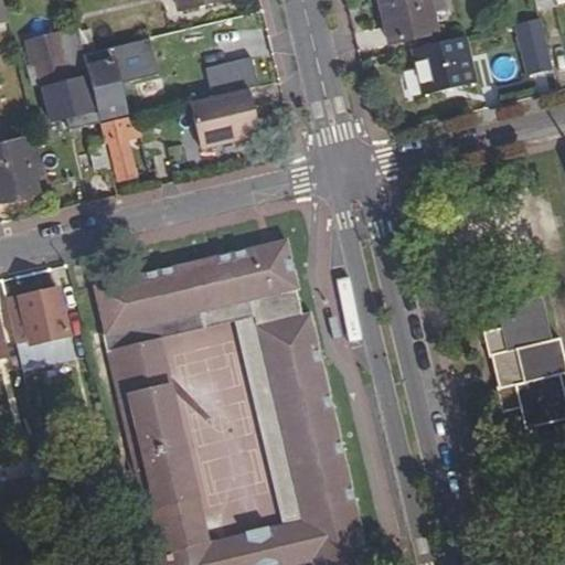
[(228,0),(173,0),(177,12),(230,0),(228,0)]
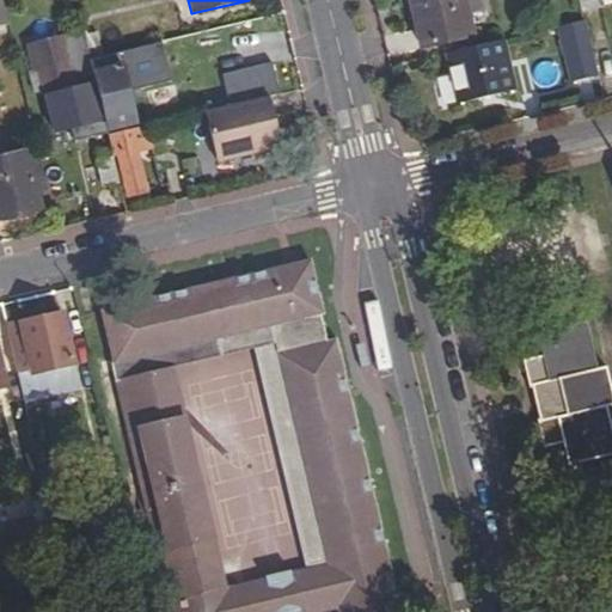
[(414,0),(426,48),(476,36),(466,0),(414,0)]
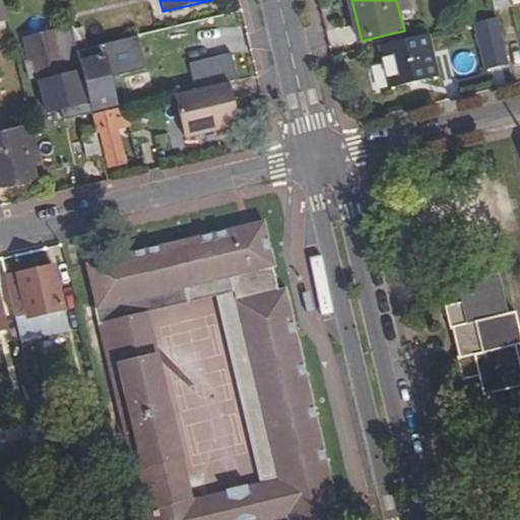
[(499,18),(477,23),(486,69),(509,63),(499,18)]
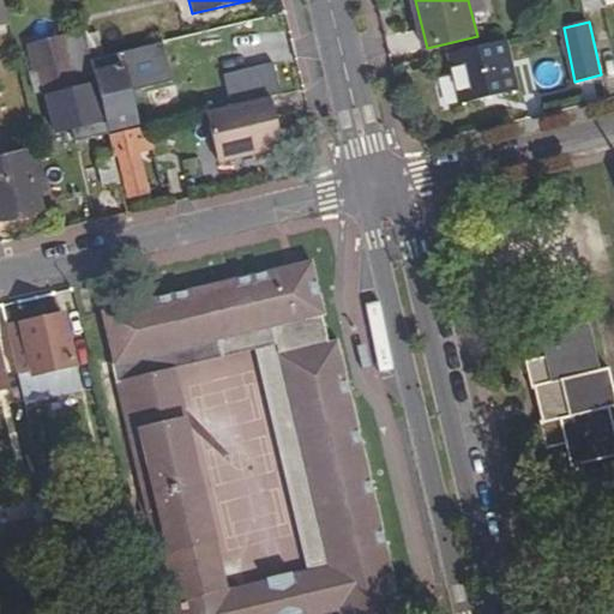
[(44,100),(74,91),(62,40),(25,49),(31,74),(37,72),(44,100)]
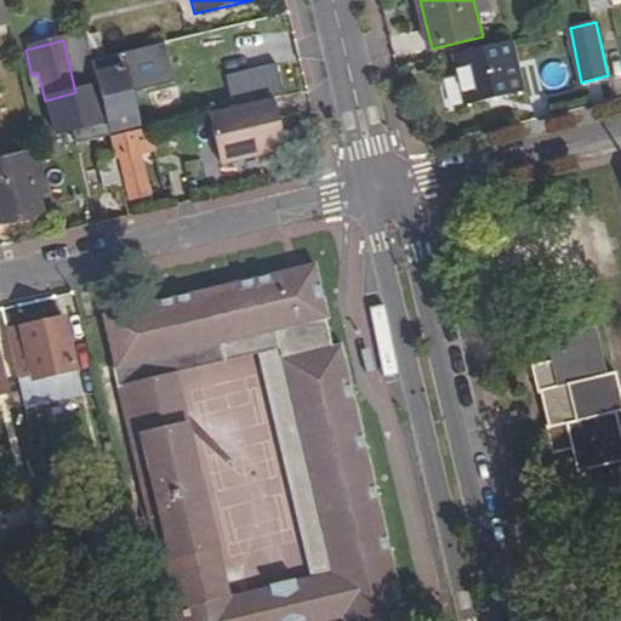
[(524,95),(512,43),(457,56),(469,107),(524,95)]
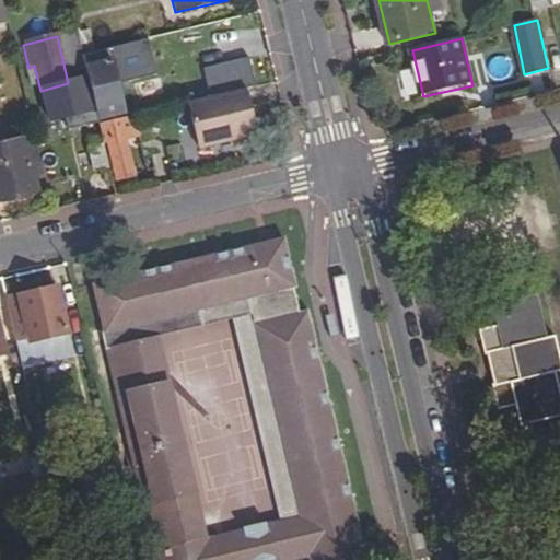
[(124,115),(112,69),(111,63),(91,68),(103,120),(124,115)]
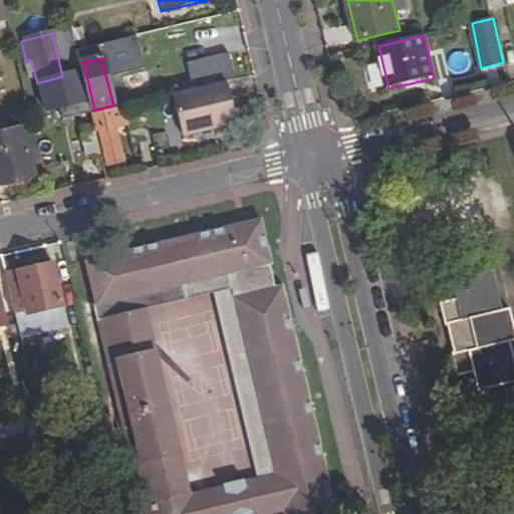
[(109,61),(102,63),(113,105),(119,104),(109,61)]
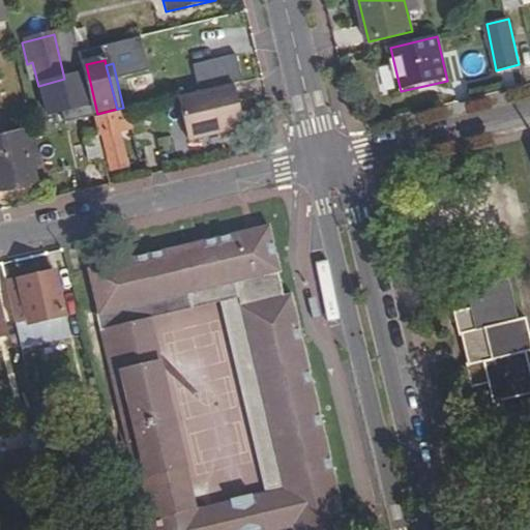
[(244,127),(235,84),(180,97),(189,141),(244,127)]
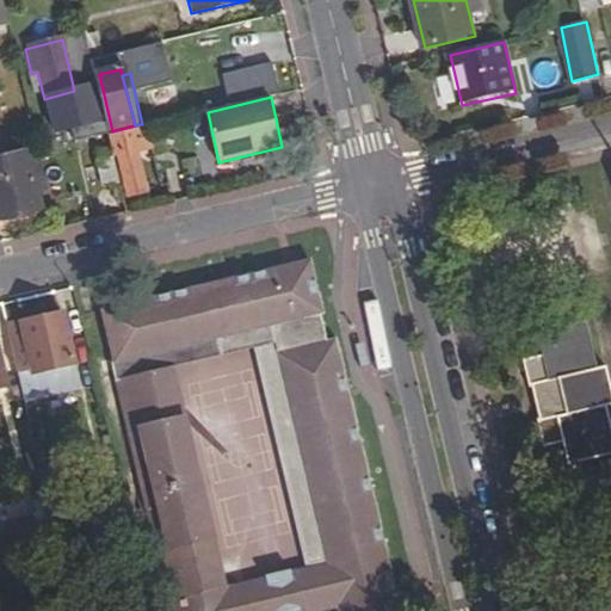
[(141,128),(146,149),(154,147),(149,125),(141,128)]
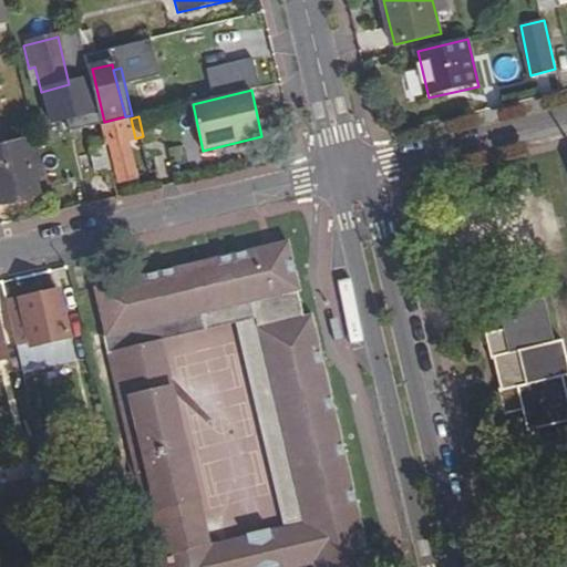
[(101,126),(105,147),(112,146),(121,183),(137,178),(129,141),(135,138),(131,119),(101,126)]
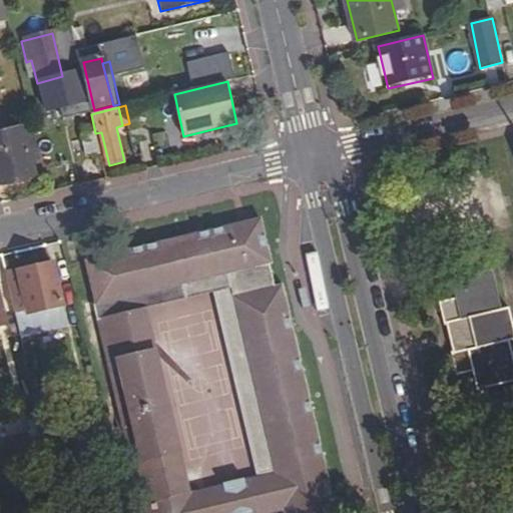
[(24,135),(0,140),(0,184),(35,176),(24,135)]
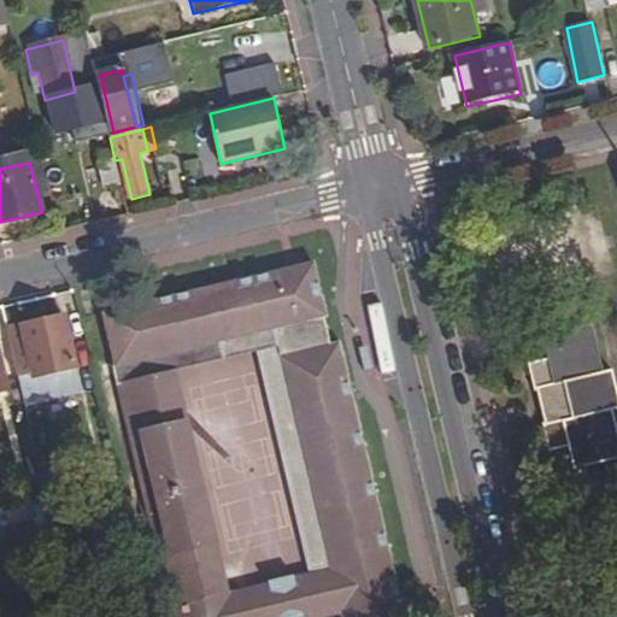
[(106,197),(123,193),(116,164),(100,169),(106,197)]
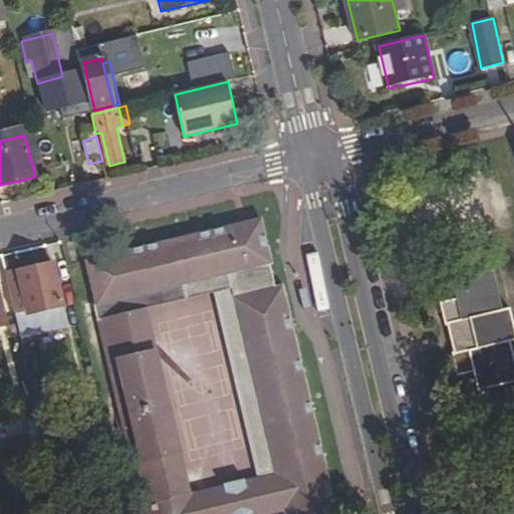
[(226,267),(231,287),(275,471),(284,509),(285,513),(340,513),(283,277),(274,279),(269,258),(272,257),(262,212),(85,254),(95,296),(91,297),(95,315),(99,314),(121,407),(116,408),(119,426),(125,425),(147,513),(197,513),(192,492),(188,493),(144,308),(139,287),(226,267)]
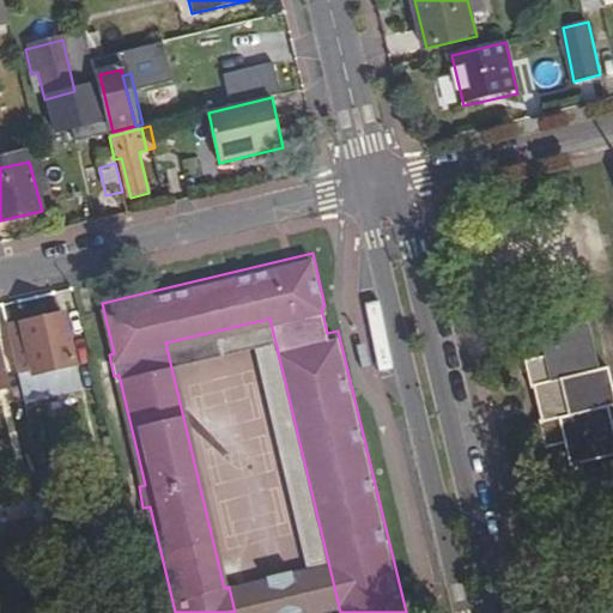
[(5,331),(23,404),(79,390),(62,319),(5,331)]
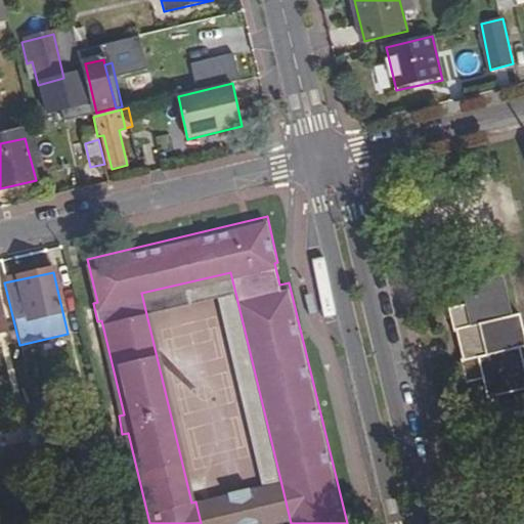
[(141,293),(146,314),(235,293),(230,272),(141,293)]
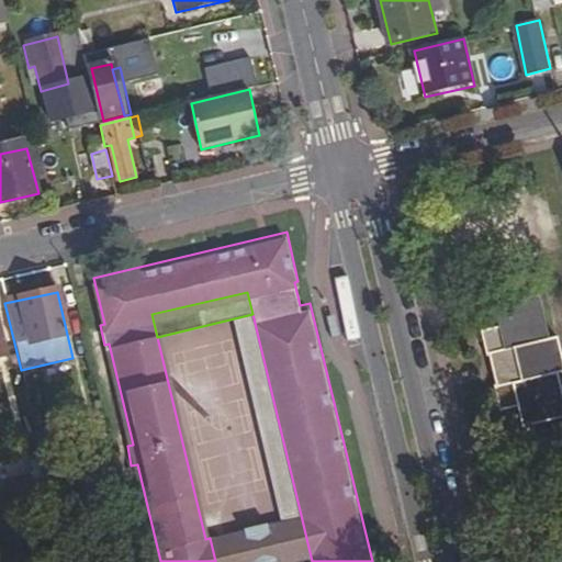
[(520,403),(525,420),(561,412),(561,380),(560,371),(561,370),(561,340),(560,334),(551,336),(541,294),(496,305),(501,325),(485,329),(503,407),(520,403)]
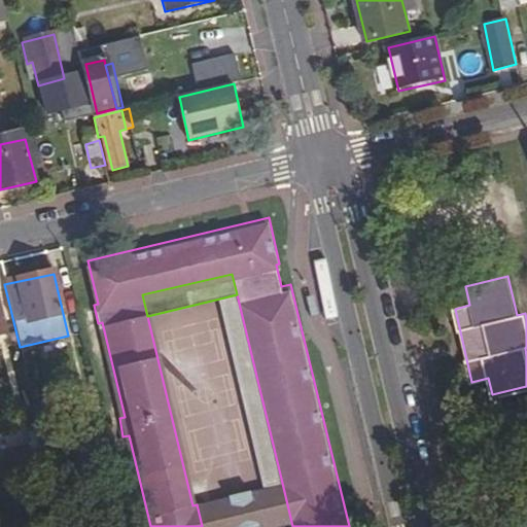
[(197,504),(202,526),(270,526),(291,522),(282,483),(197,504)]
